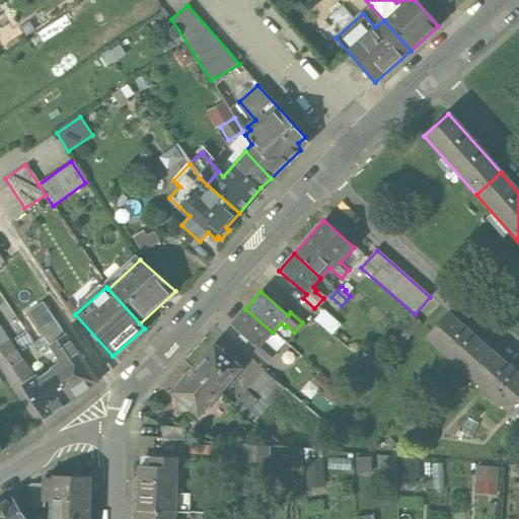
[(75,353),(41,302),(25,312),(48,345),(49,344),(62,362),(51,370),(52,372),(71,400),(97,382),(76,352),(75,353)]
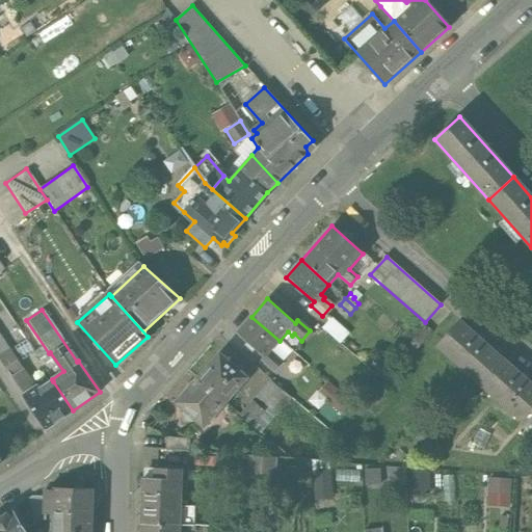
[(280,341),(251,317),(238,333),(266,356),(262,361),(274,371),(282,363),(269,352),(280,341)]
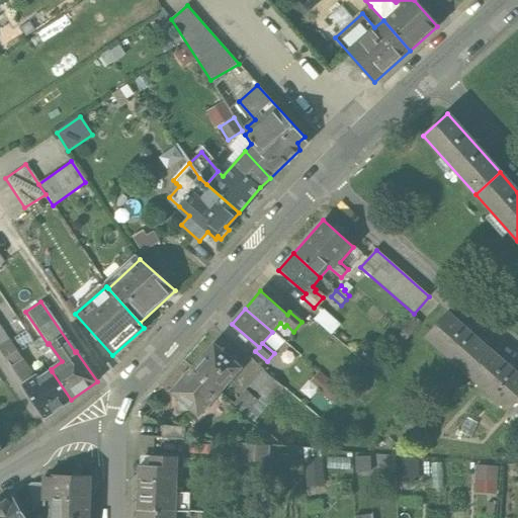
[(338,325),(322,312),(314,320),(330,334),(338,325)]
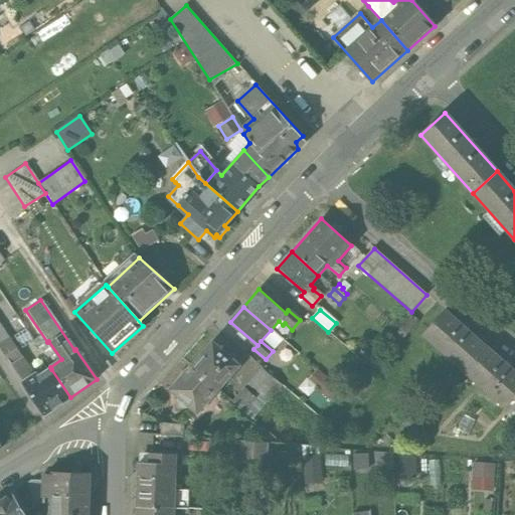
[(464,373),(487,348),(445,312),(422,337),(464,373)]
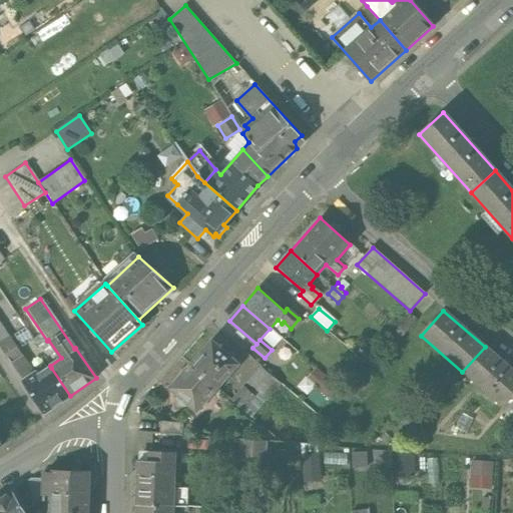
[(33,374),(9,338),(0,344),(0,348),(22,382),(33,374)]
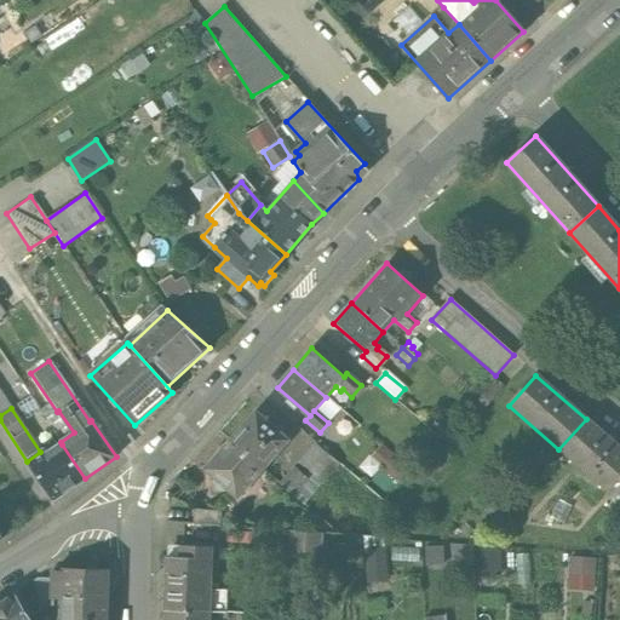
[(332,423),(349,437),(360,424),(343,409),(332,423)]
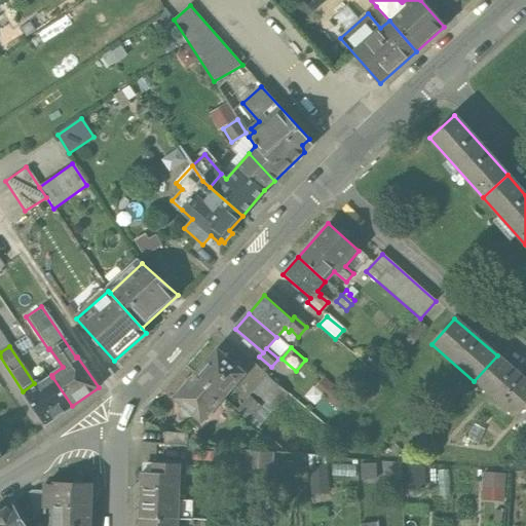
[(246,374),(218,349),(195,375),(223,399),(246,374)]
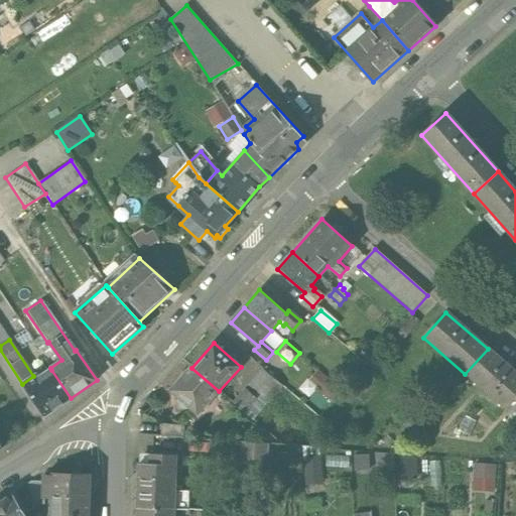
[(506,411),(515,399),(515,373),(488,349),(465,374),(506,411)]
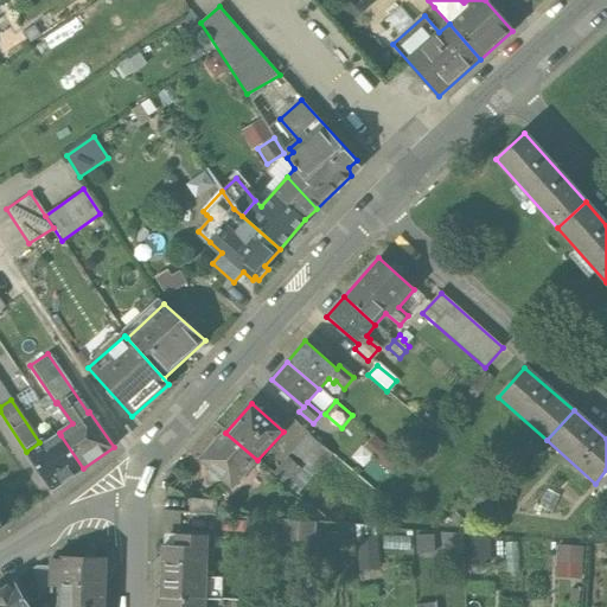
[(257,460),(225,433),(202,459),(234,487),(257,460)]
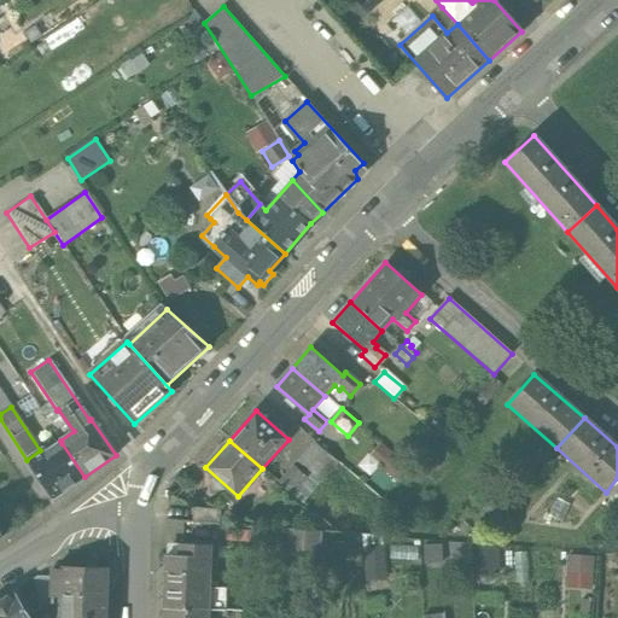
[(62,443),(47,452),(45,448),(40,450),(27,460),(53,499),(85,477),(62,443)]
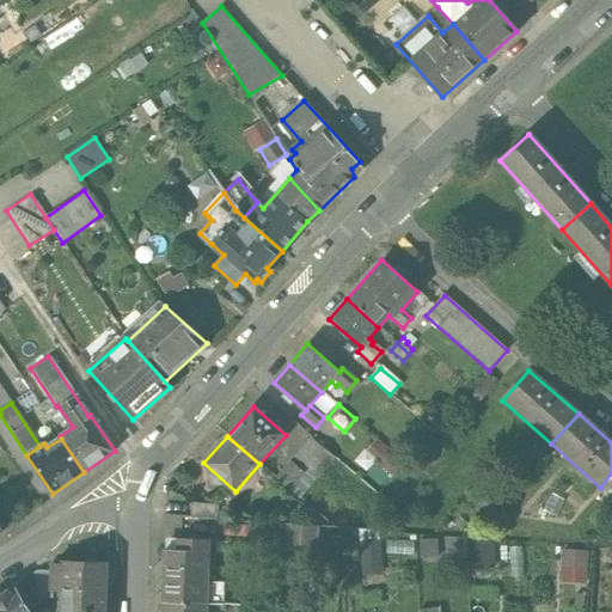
[(334,459),(312,440),(297,459),(317,477),(334,459)]
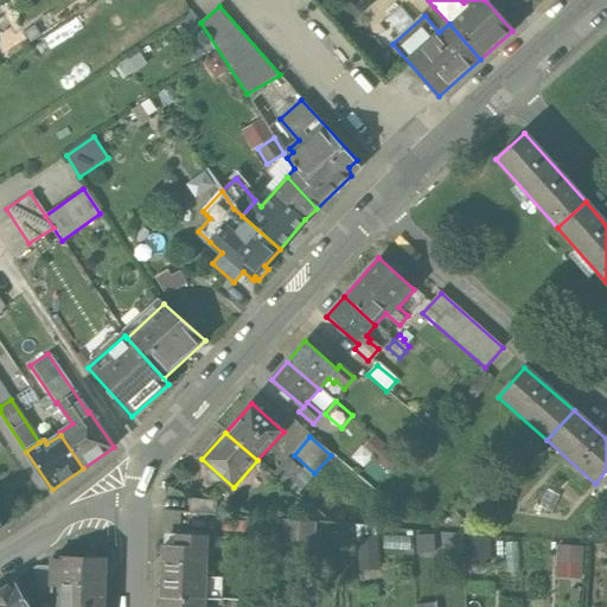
[(291,460),(276,477),(287,486),(302,470),(291,460)]
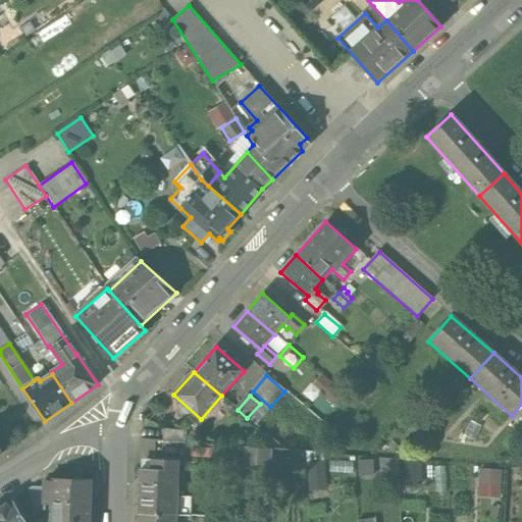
[(188,427),(164,425),(162,441),(187,444),(188,427)]
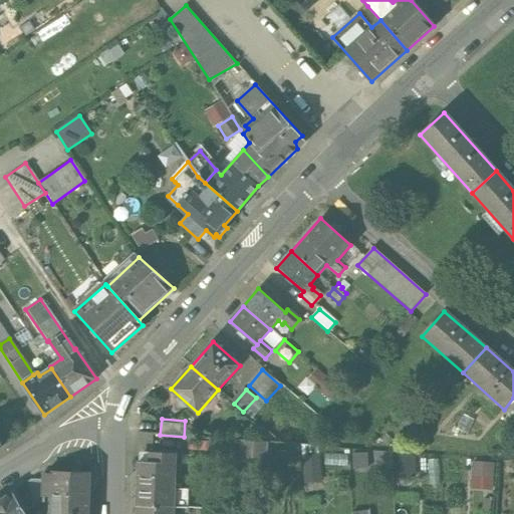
[(265,443),(241,441),(239,466),(264,468),(265,443)]
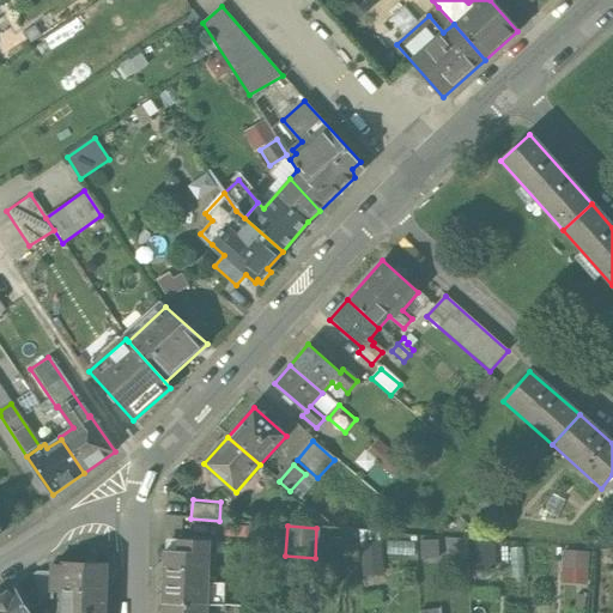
[(365,575),(387,574),(383,534),(363,535),(365,575)]
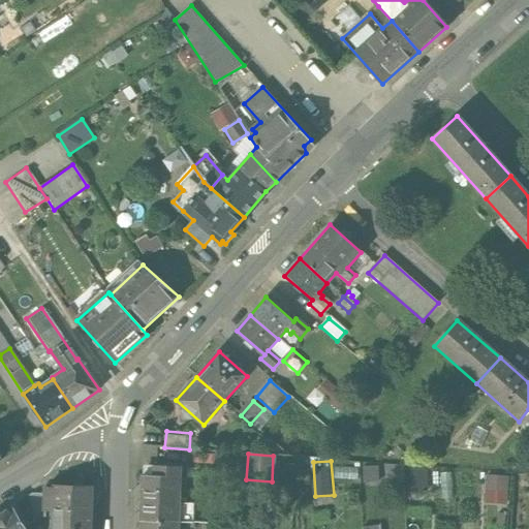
[(193,504),(179,504),(181,467),(154,466),(154,476),(142,476),(141,521),(179,523),(192,524),(193,504)]
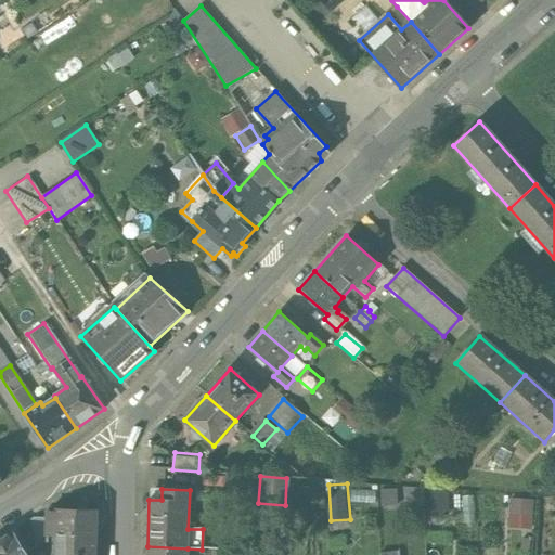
[(396,491),(381,491),(382,506),(397,506),(396,491)]
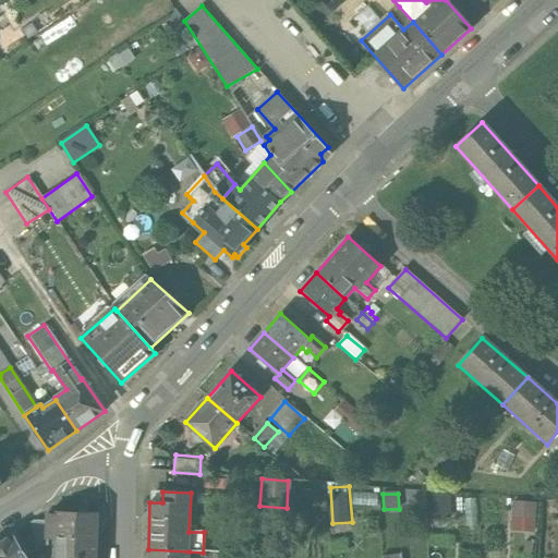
[(95,557),(97,513),(57,512),(57,514),(47,514),(46,521),(46,537),(58,537),(57,557),(95,557)]
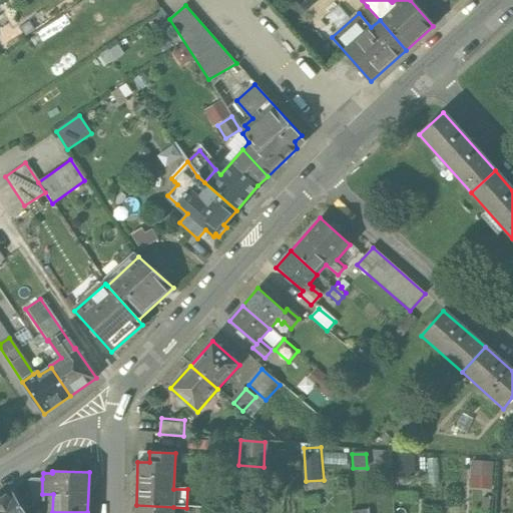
[(42,479),(31,479),(28,481),(32,501),(43,499),(42,494),(42,479)]
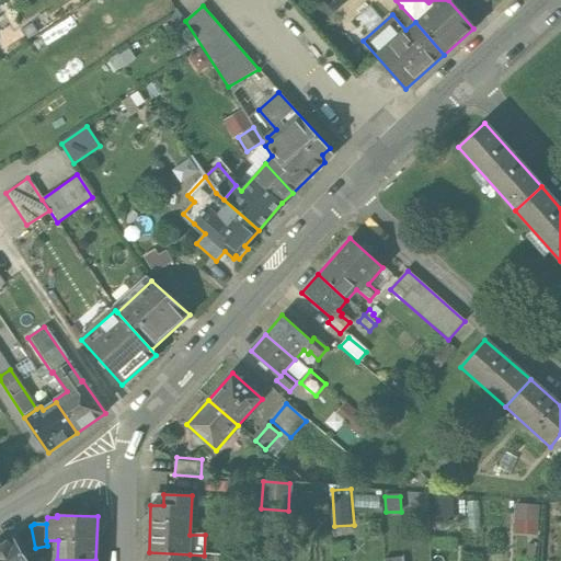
[(29,560),(13,537),(0,546),(0,560),(29,560)]
